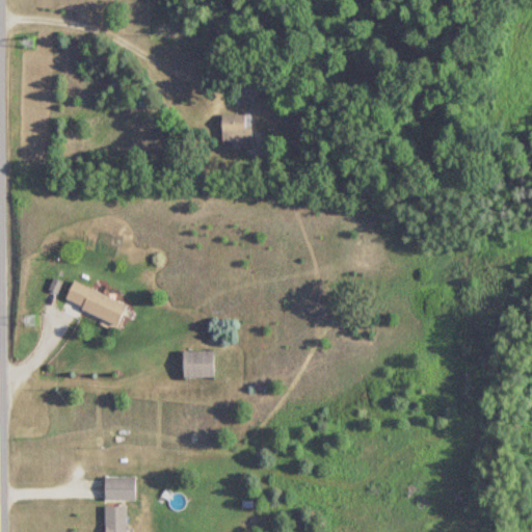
[(231,71),(234,82),(232,82),(237,106),(260,101),(251,65),(231,71)]
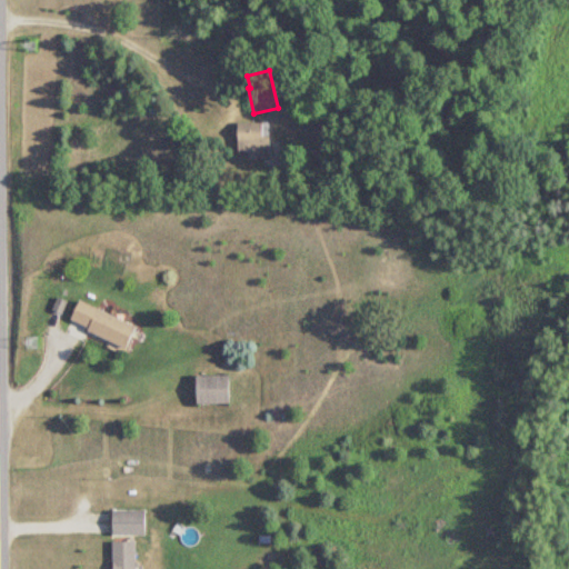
[(267,123),(238,123),(238,146),(267,146),(267,123)]
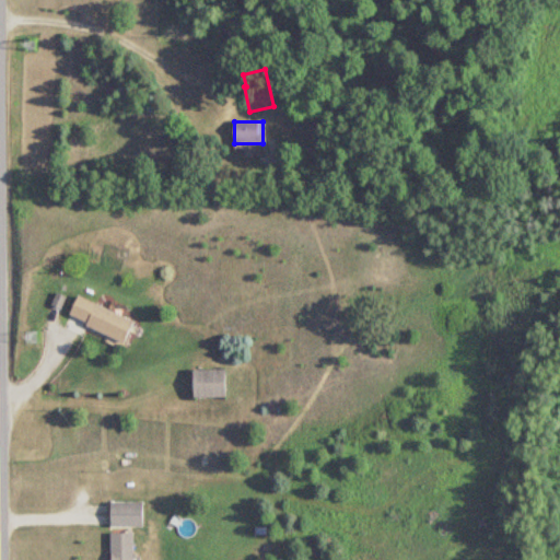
[(70,318),(125,343),(135,322),(80,296),(70,318)]
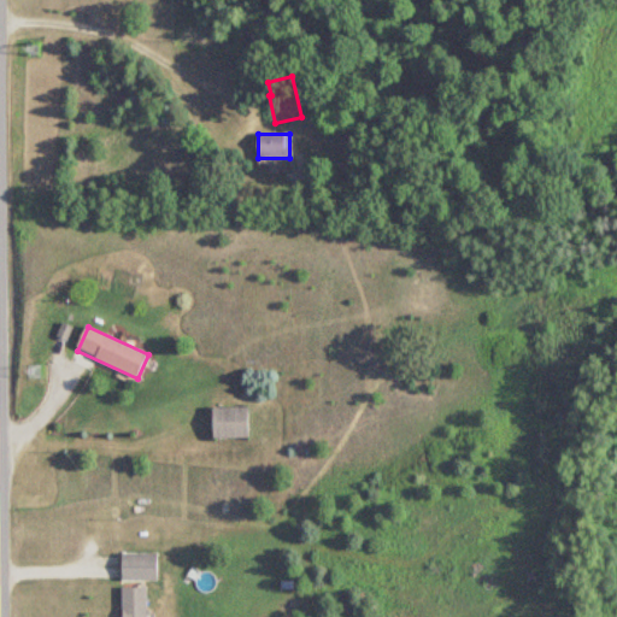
[(250,409),(213,409),(213,439),(250,439),(250,409)]
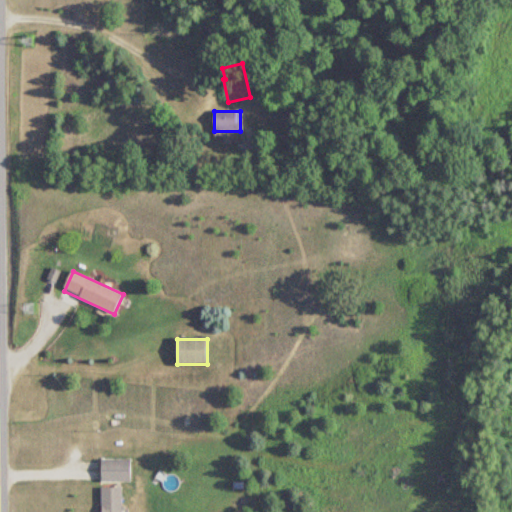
[(131,459),(102,459),(102,483),(131,483),(131,459)]
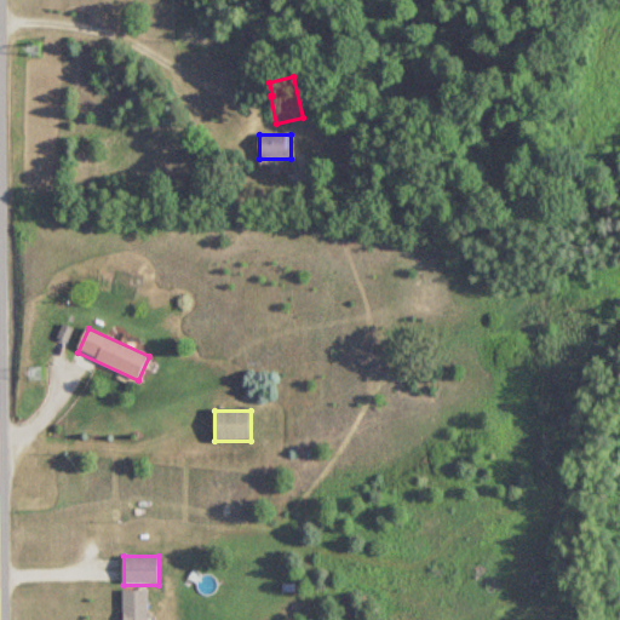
[(124,619),(148,619),(148,591),(124,591),(124,619)]
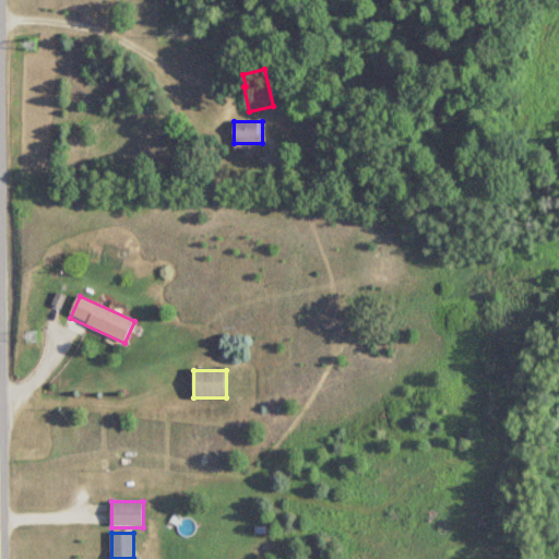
All buildings are outlined.
